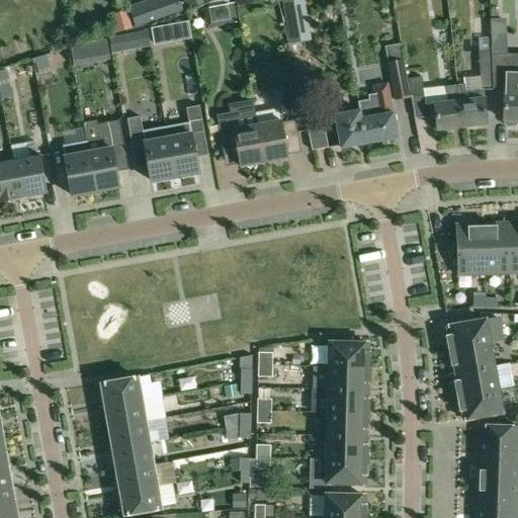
[(182,9),(178,0),(153,0),(130,8),(136,25),(182,9)]
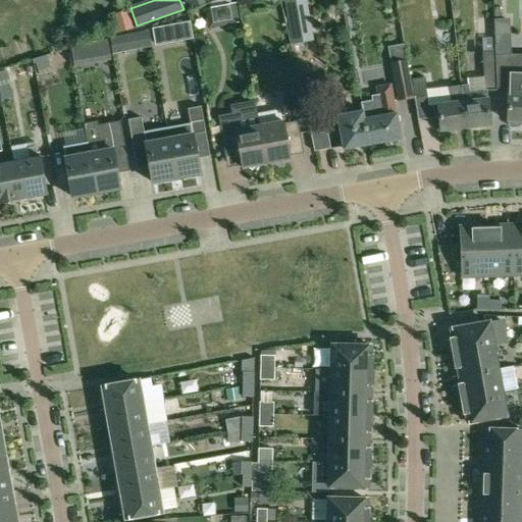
[(184,0),(188,11),(215,0),(184,0)]
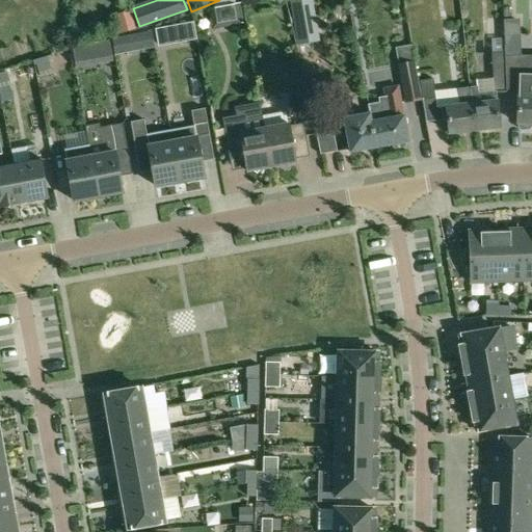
[(242,2),(236,3),(234,0),(221,0),(214,3),(214,7),(208,8),(212,28),(246,22),(242,2)]
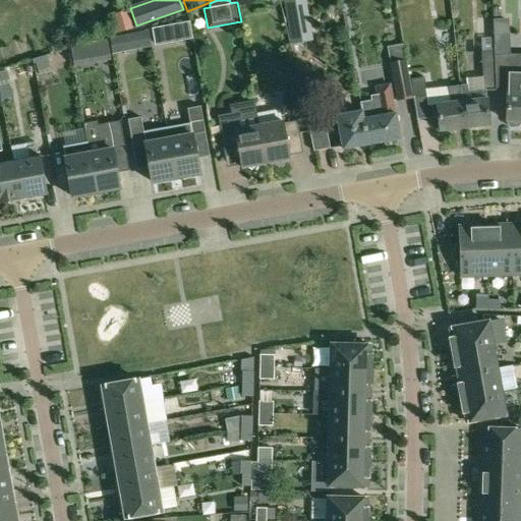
[(309,40),(302,0),(287,0),(285,0),(292,43),(309,40)]
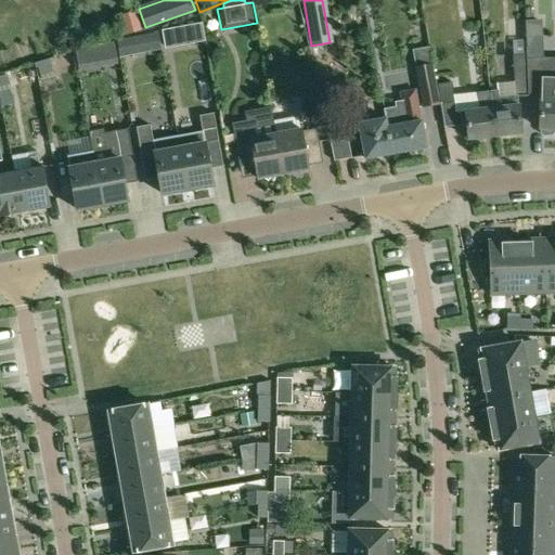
[(137,15),(121,18),(126,34),(141,29),(137,15)]
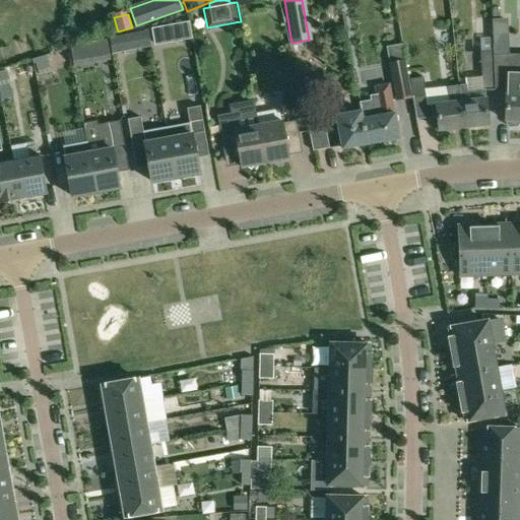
[(192,39),(189,22),(177,24),(180,41),(192,39)]
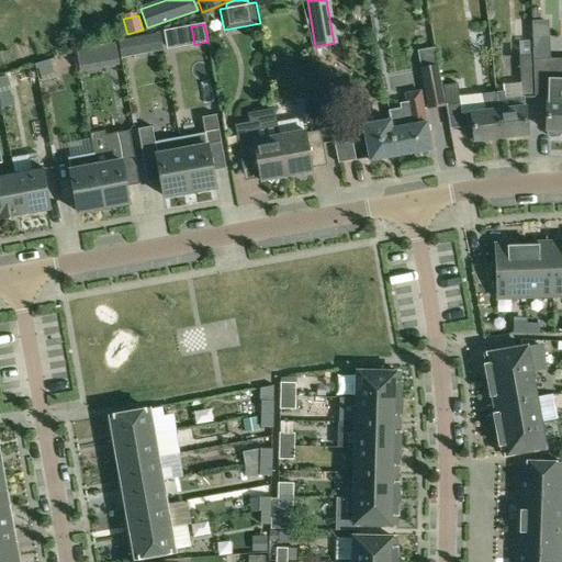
[(121,58),(136,55),(134,38),(117,42),(121,58)]
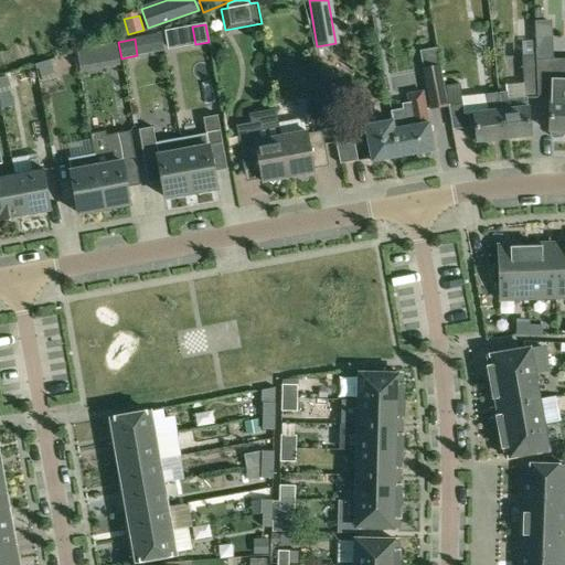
[(116,42),(97,46),(102,68),(120,65),(116,42)]
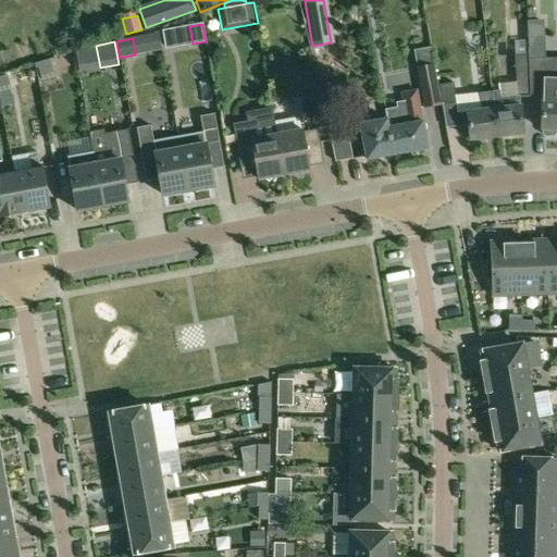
[(556,130),(556,73),(544,74),(543,48),(529,48),(530,52),(531,91),(532,96),(543,96),(542,130),(543,130),(543,133),(546,136),(554,136),(556,134),(556,130)]
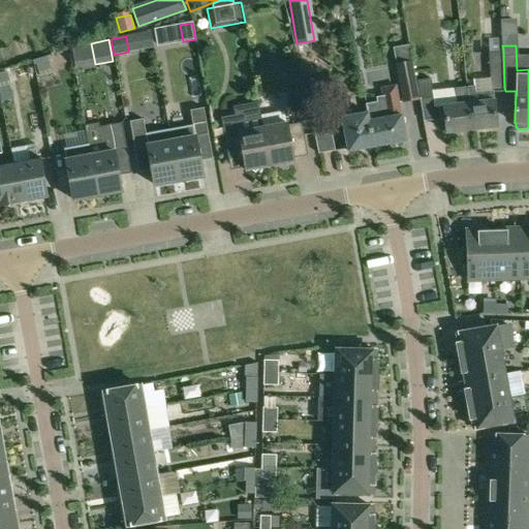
[(503,50),(490,51),(492,88),(493,87),(493,88),(504,87),(503,50)]
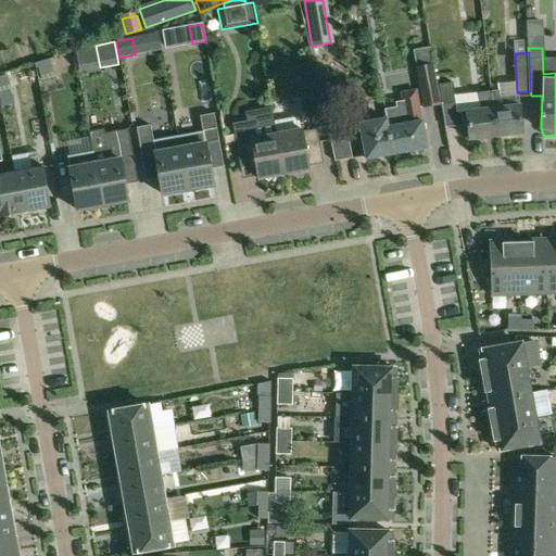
[(63,71),(81,66),(78,55),(60,60),(63,71)]
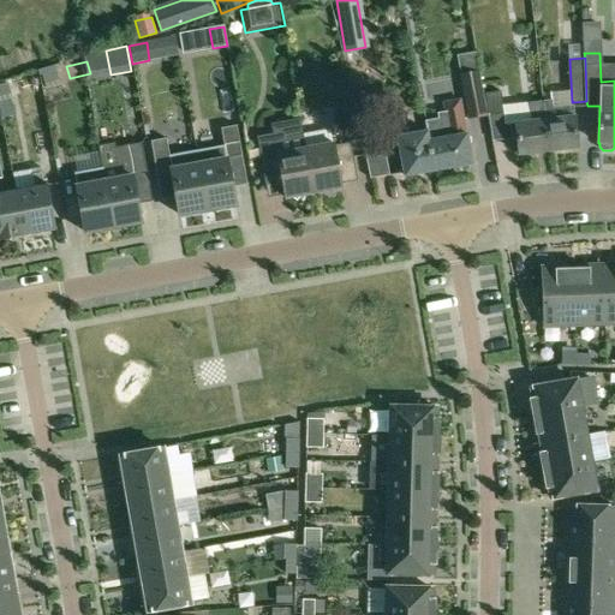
[(57,71),(42,75),(46,89),(60,84),(57,71)]
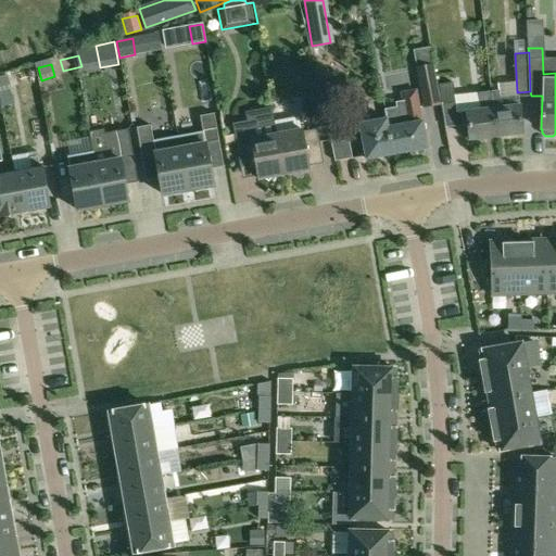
[(422,108),(441,104),(433,64),(415,67),(422,108)]
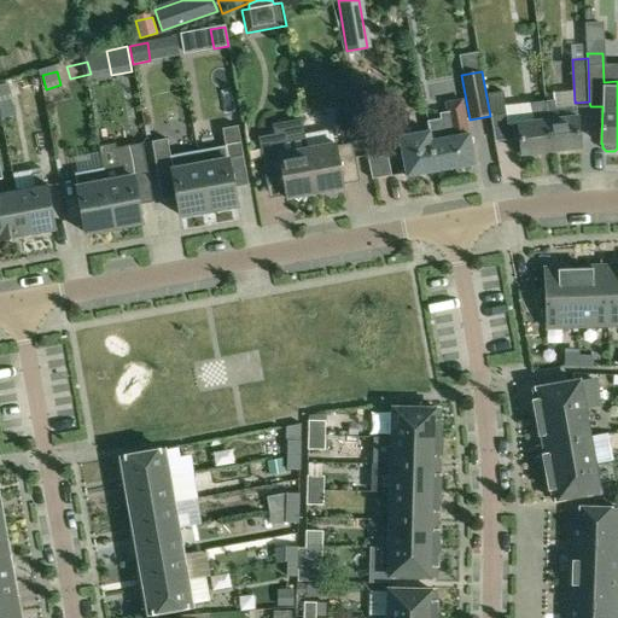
[(9,85),(0,87),(0,101),(12,99),(9,85)]
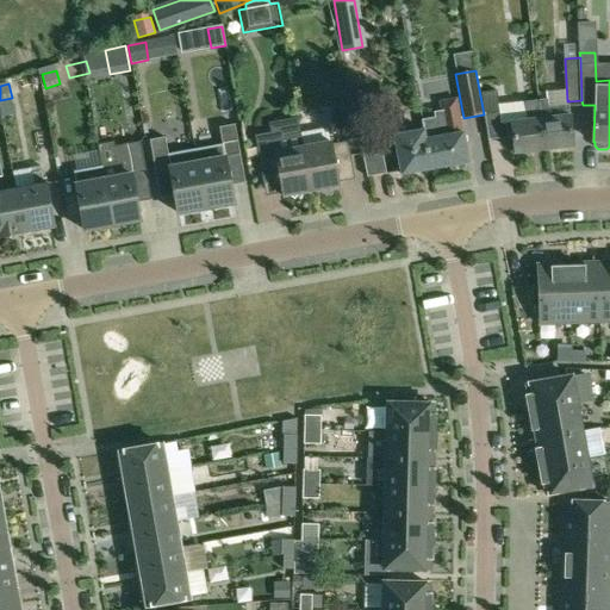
[(484,113),(498,112),(497,91),(481,92),(484,113)]
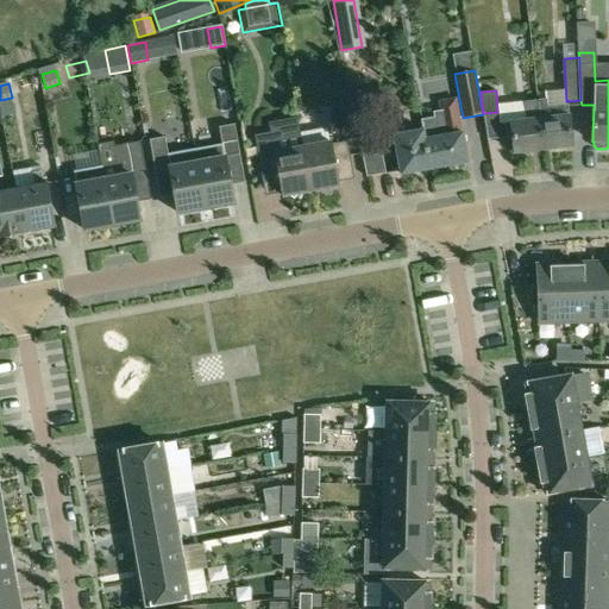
[(454,170),(465,168),(466,162),(470,162),(465,132),(464,132),(460,117),(459,118),(454,98),(438,100),(440,110),(433,111),(434,117),(422,119),(432,169),(451,165),(454,170)]
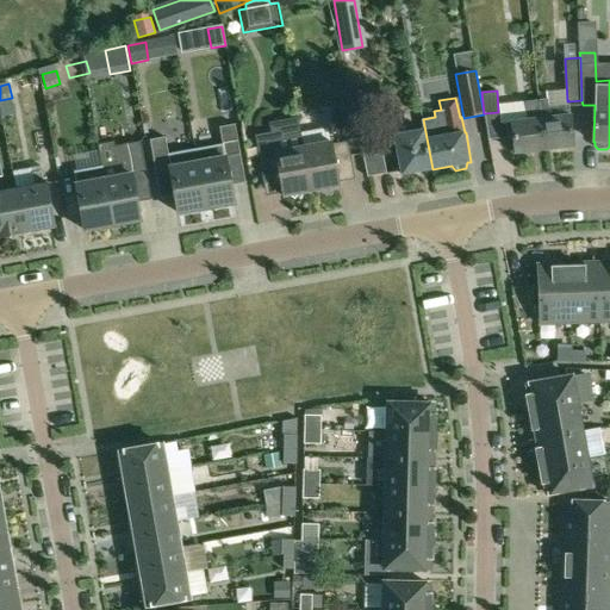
[(551,104),(549,98),(540,99),(546,150),(574,147),(568,100),(551,104)]
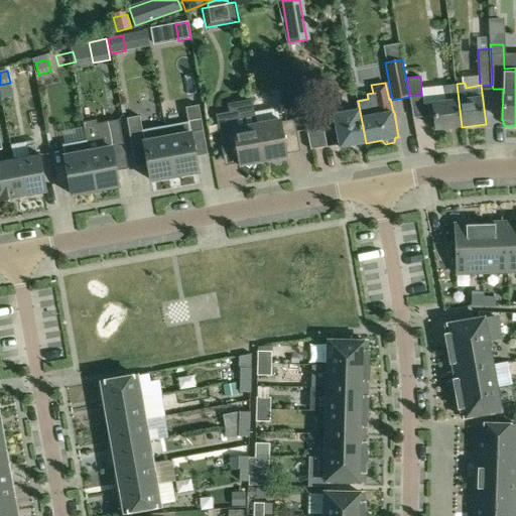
[(442,86),(444,101),(433,103),(437,130),(462,127),(457,84),(442,86)]
